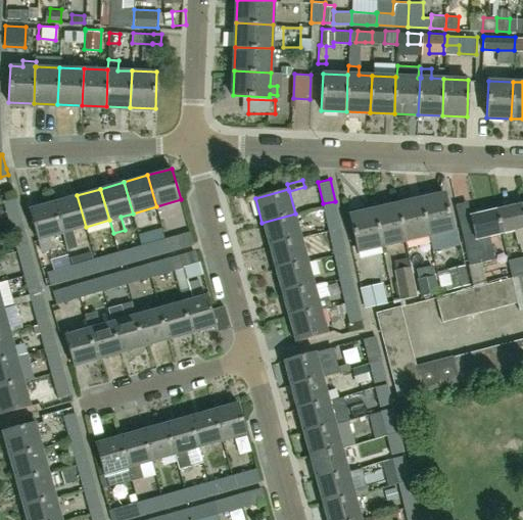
[(428,235),(453,229),(444,193),(421,199),(428,235)]
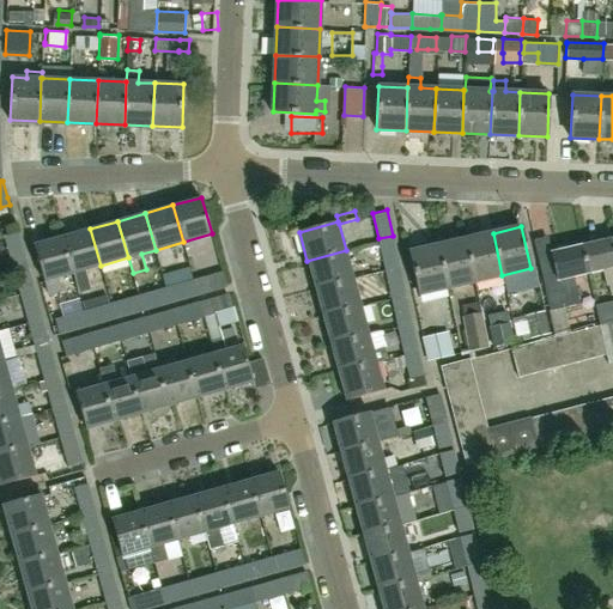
[(73,273),(101,266),(90,229),(62,237),(73,273)]
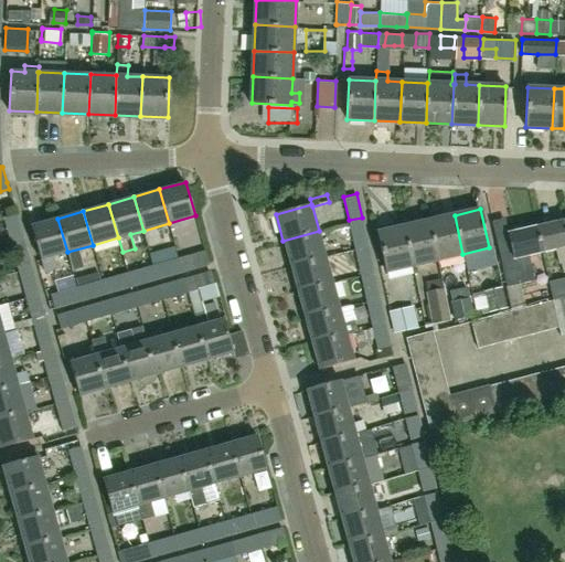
[(11,244),(24,241),(17,213),(3,216),(11,244)]
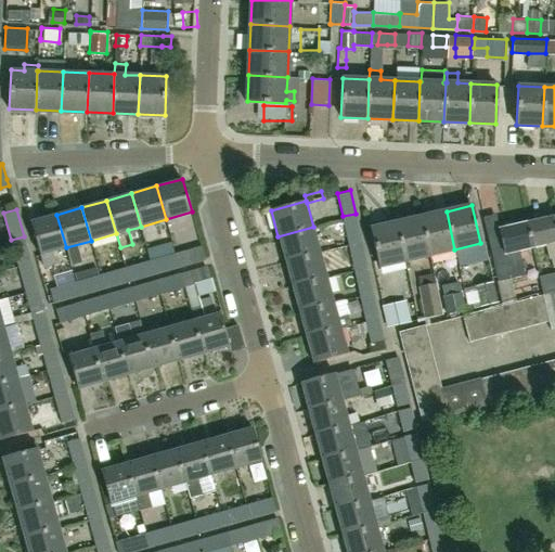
[(454,249),(447,212),(422,217),(430,255),(454,249)]
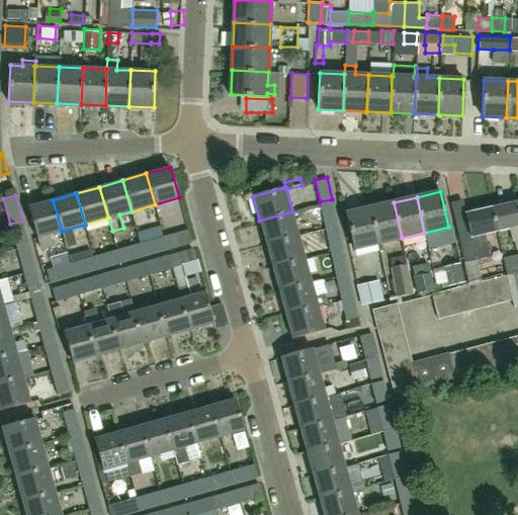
[(332,199),(320,201),(324,223),(337,221),(332,199)]
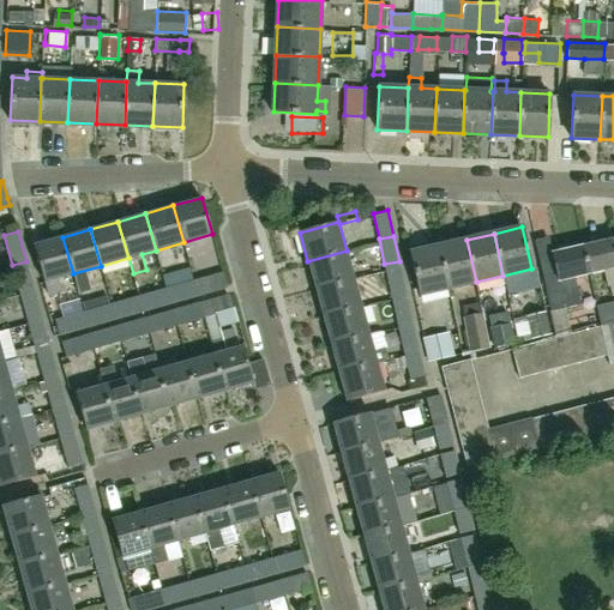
[(44,282),(73,273),(62,237),(34,246),(44,282)]
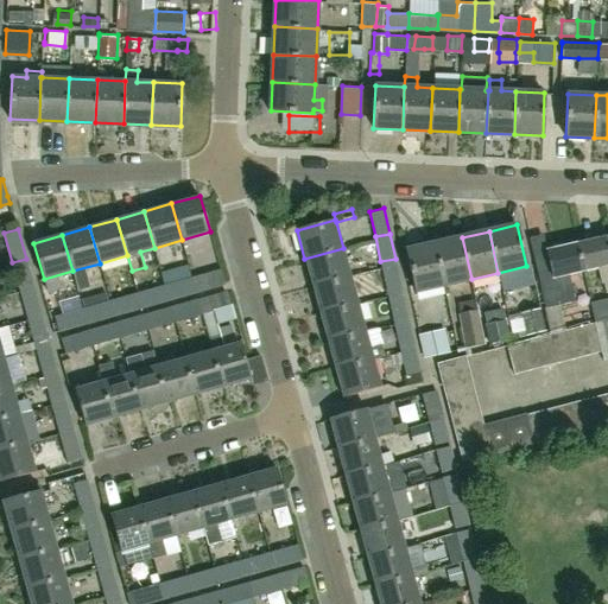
[(576,243),(583,271),(596,267),(601,283),(603,283),(605,292),(607,291),(607,243),(607,236),(576,243)]
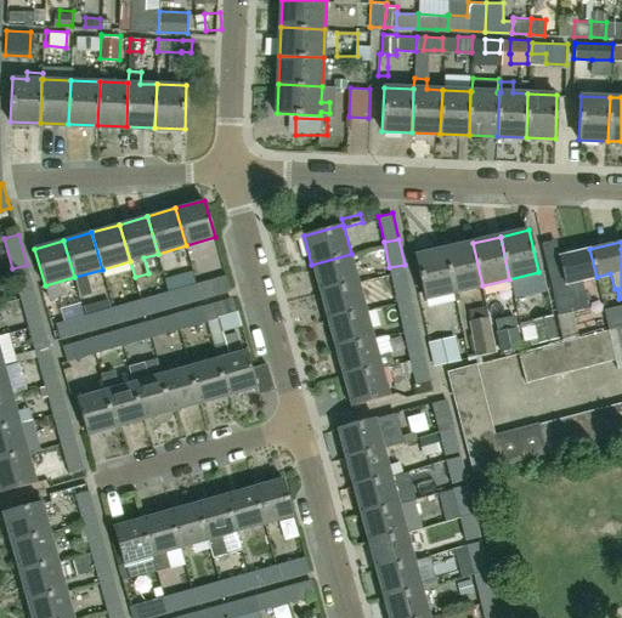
[(482,285),(473,243),(445,249),(454,292),(482,285)]
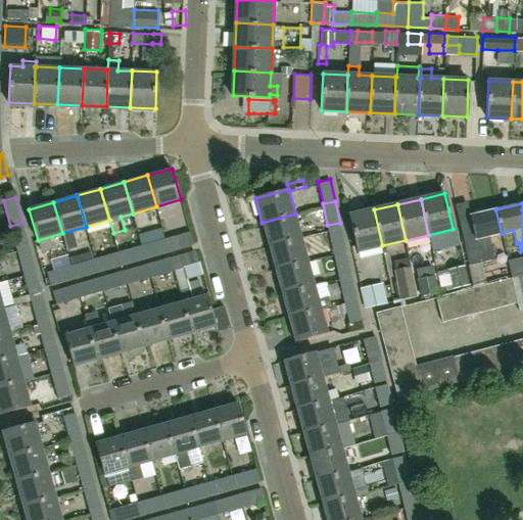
[(382,245),(374,209),(349,216),(358,250),(382,245)]
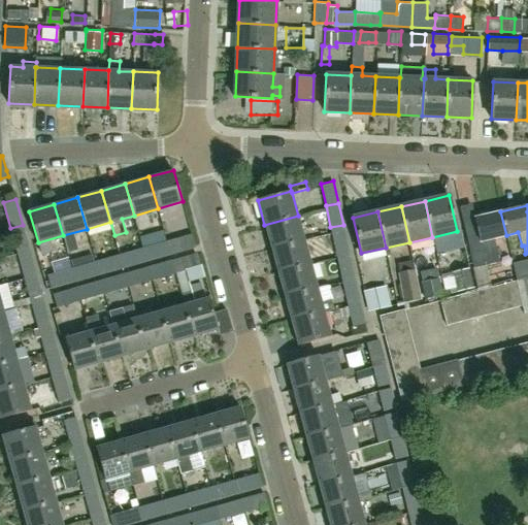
[(506,235),(500,211),(474,219),(477,232),(466,235),(477,289),(491,286),(486,265),(498,262),(492,238),(506,235)]
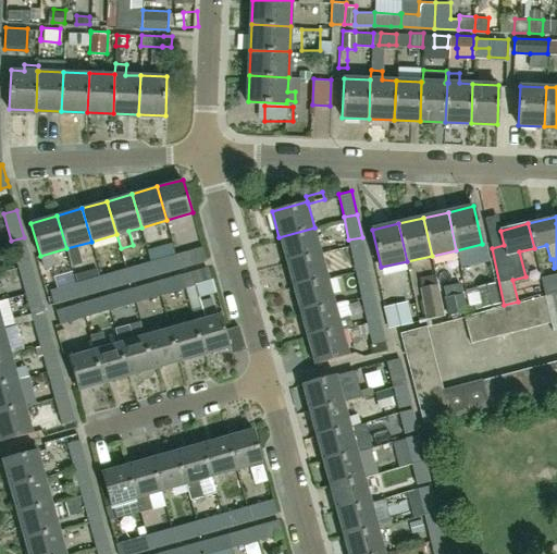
[(314,228),(279,237),(286,262),(321,253),(314,228)]
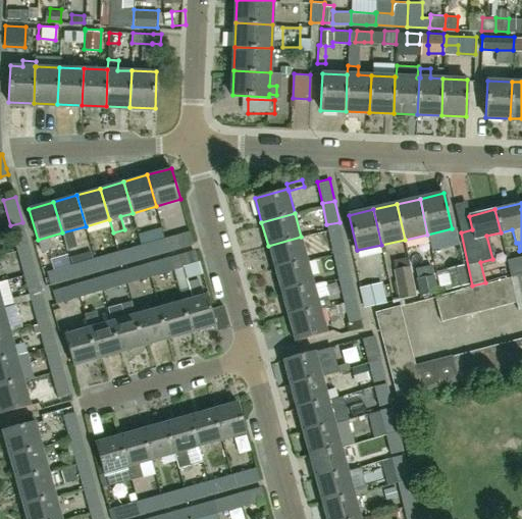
[(30,247),(22,222),(10,225),(16,250),(30,247)]
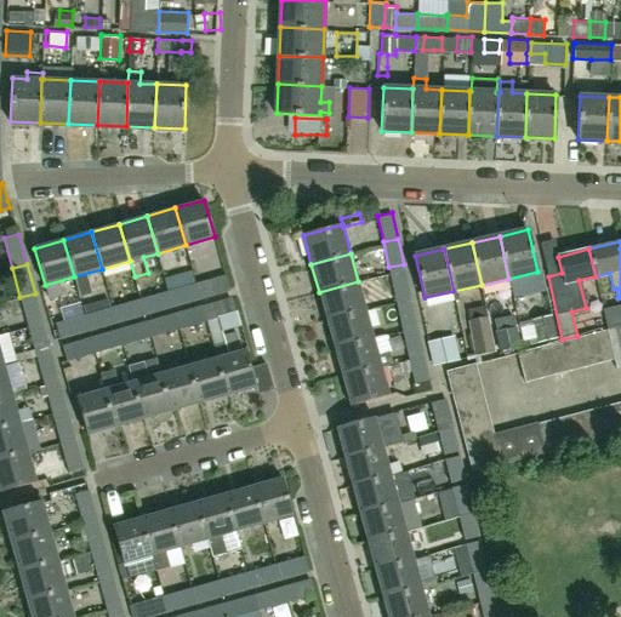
[(396,300),(411,296),(405,269),(389,273),(396,300)]
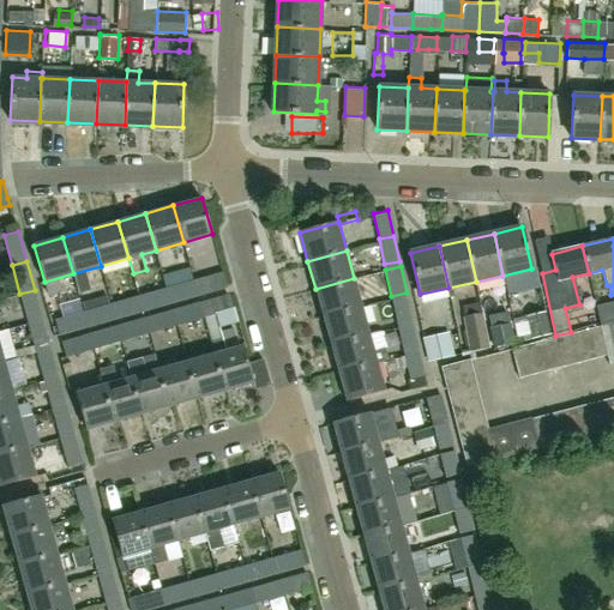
[(198,293),(226,285),(222,271),(193,278),(198,293)]
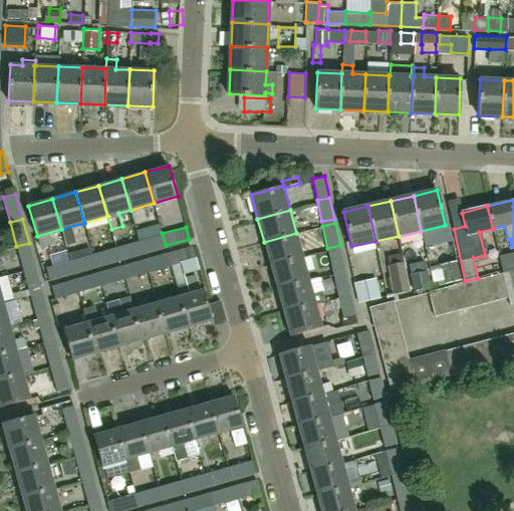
[(166,245),(162,233),(139,240),(143,252),(166,245)]
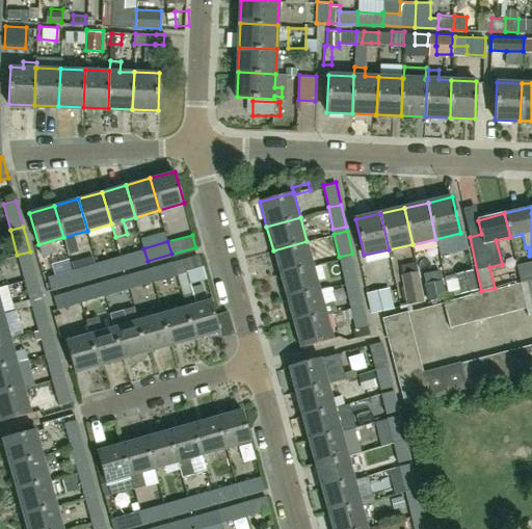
[(273,250),(280,274),(314,265),(307,241),(273,250)]
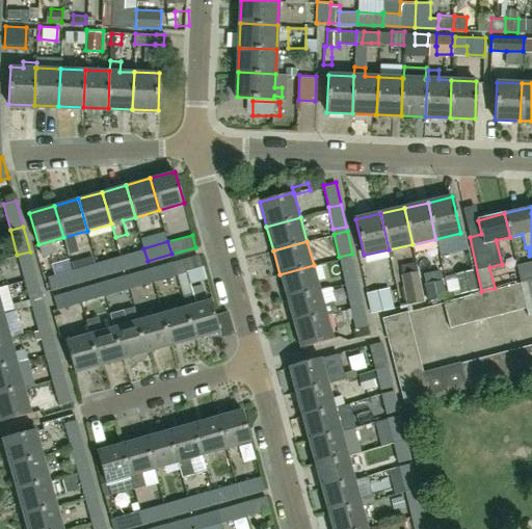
[(148,261),(143,248),(120,256),(124,268),(148,261)]
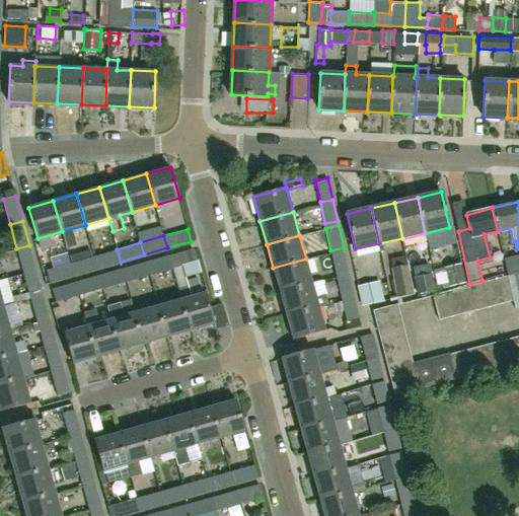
[(35,270),(29,245),(16,248),(23,273),(35,270)]
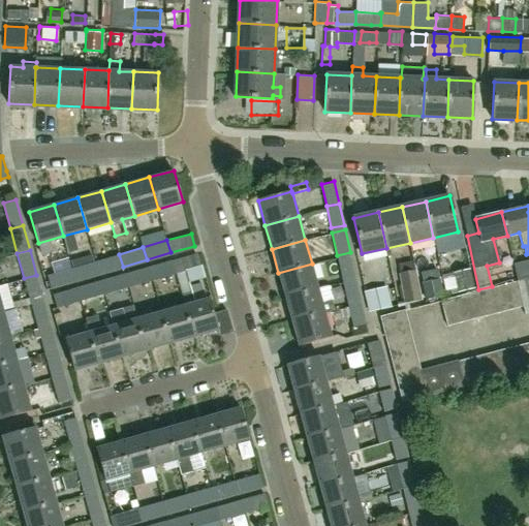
[(355,276),(350,252),(337,255),(342,279),(355,276)]
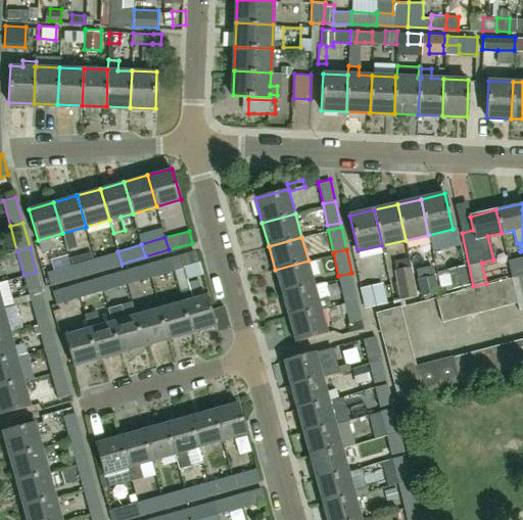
[(185,275),(183,267),(198,263),(194,250),(171,256),(174,269),(176,278),(185,275)]
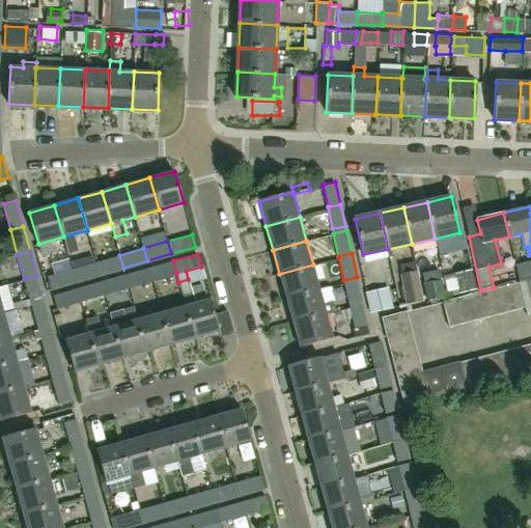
[(123,268),(119,255),(95,261),(100,274),(123,268)]
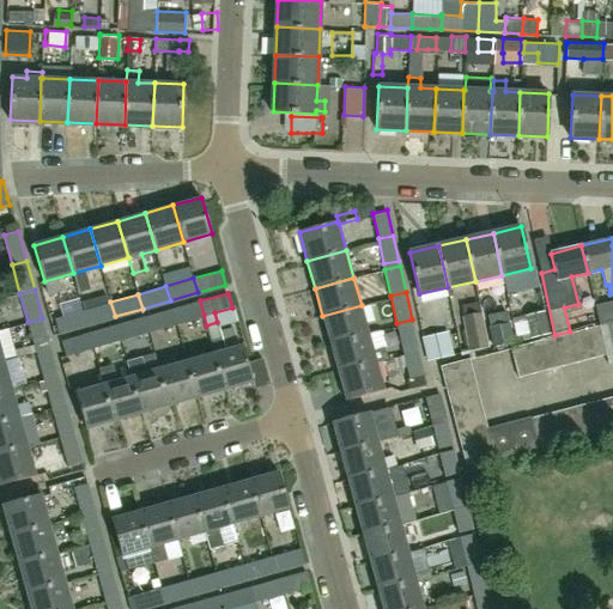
[(176,323),(204,315),(200,300),(173,309),(176,323)]
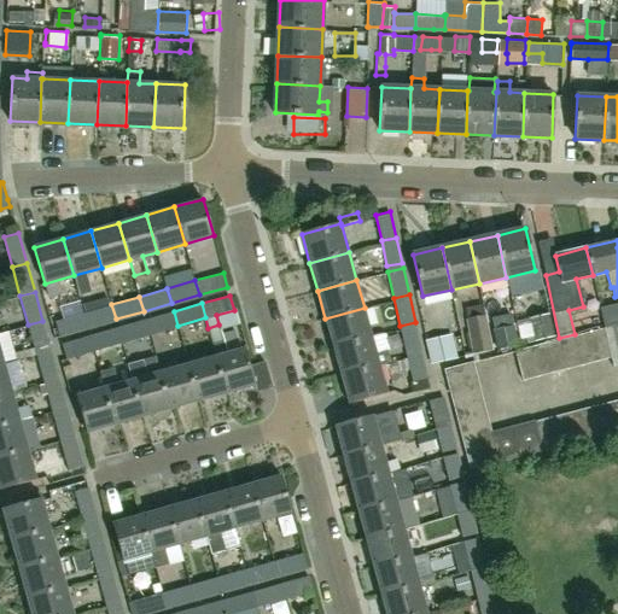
[(116,319),(111,304),(83,313),(88,327),(116,319)]
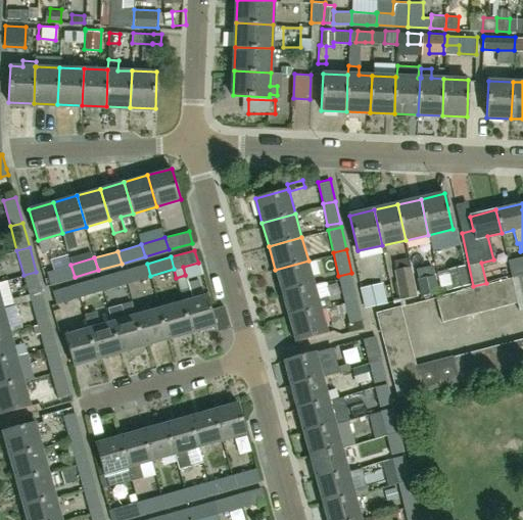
[(312,275),(308,261),(275,270),(282,293),(315,284),(323,282),(320,272),(312,275)]
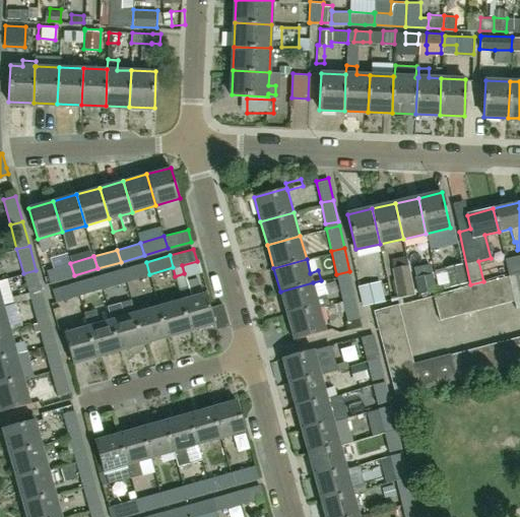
[(149,274),(146,262),(123,268),(126,280),(149,274)]
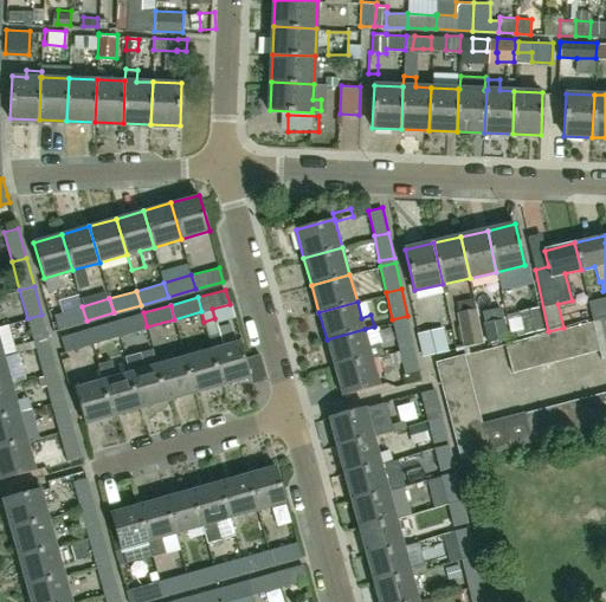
[(86,321),(82,306),(55,315),(58,328),(86,321)]
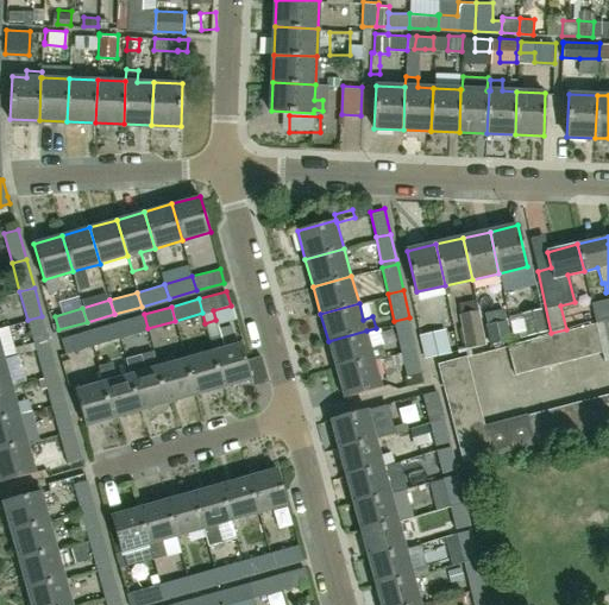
[(465,346),(484,342),(478,309),(459,312),(465,346)]
